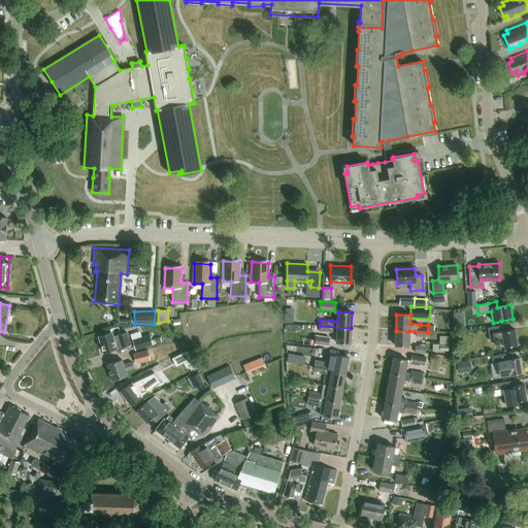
[(350,343),(351,328),(320,326),(319,331),(331,332),(337,332),(336,342),(350,343)]
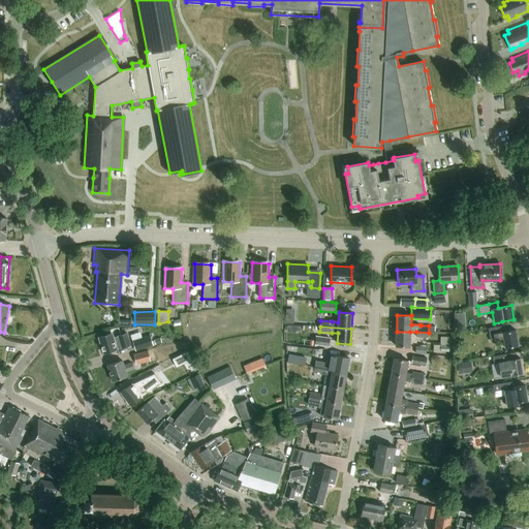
[(516,330),(503,332),(502,327),(494,328),(487,329),(489,340),(504,338),(505,348),(518,346),(516,330)]
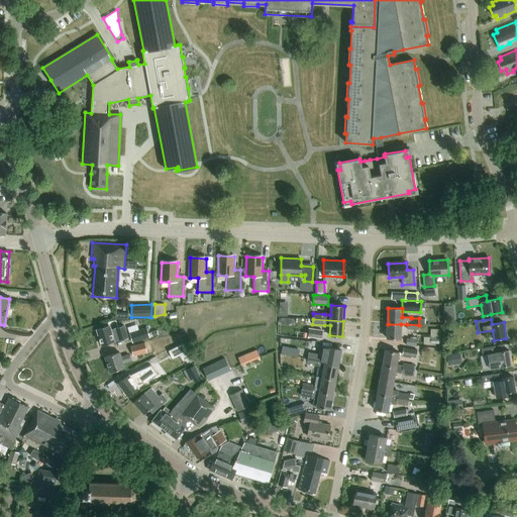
[(401,338),(401,324),(388,324),(387,337),(401,338)]
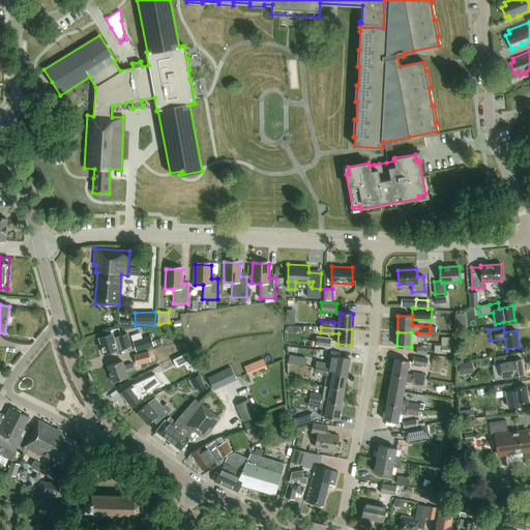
[(127,333),(113,337),(112,334),(99,337),(105,354),(131,346),(127,333)]
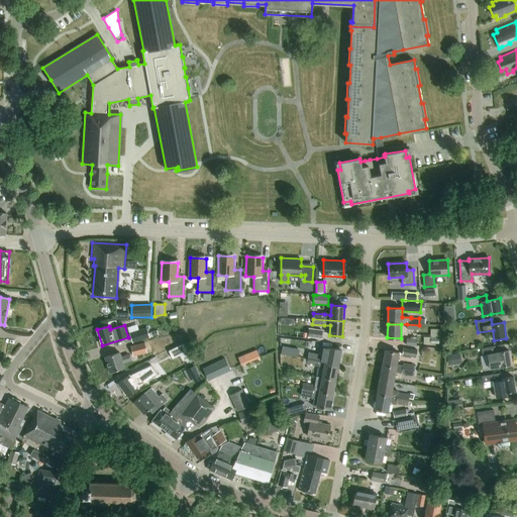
[(132,343),(150,337),(147,328),(129,333),(132,343)]
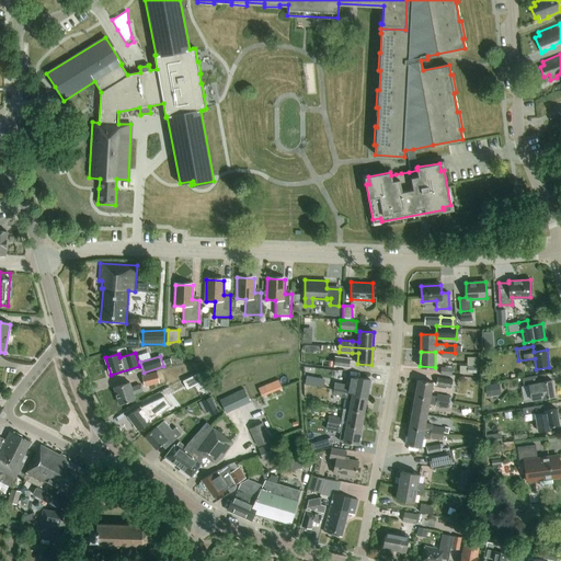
[(336,357),(335,365),(350,367),(351,358),(336,357)]
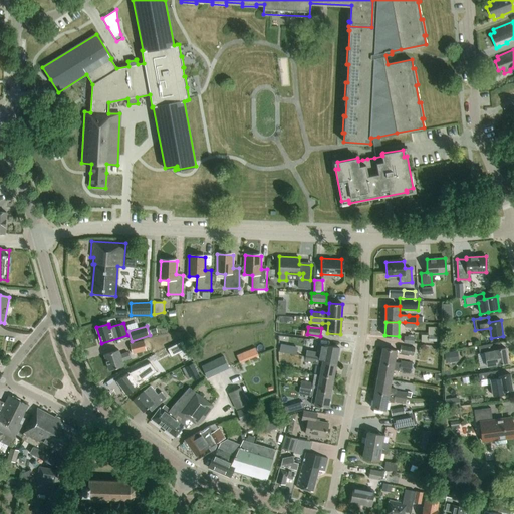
[(414,344),(415,337),(405,336),(404,343),(414,344)]
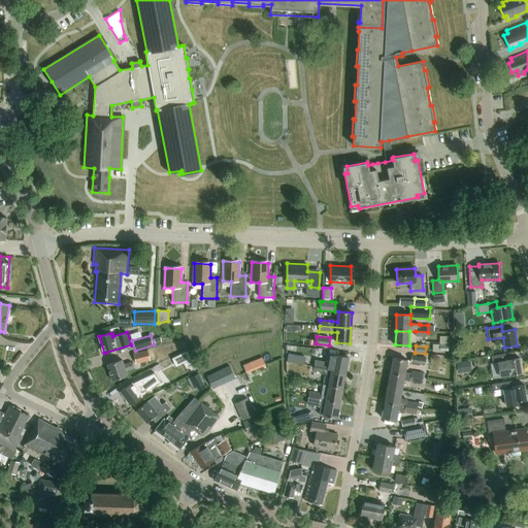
[(316,357),(328,360),(330,350),(318,347),(316,357)]
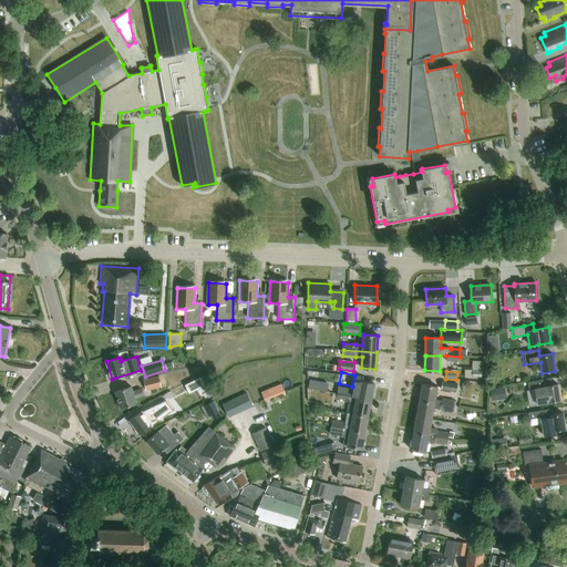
[(145,391),(161,387),(158,377),(143,380),(145,391)]
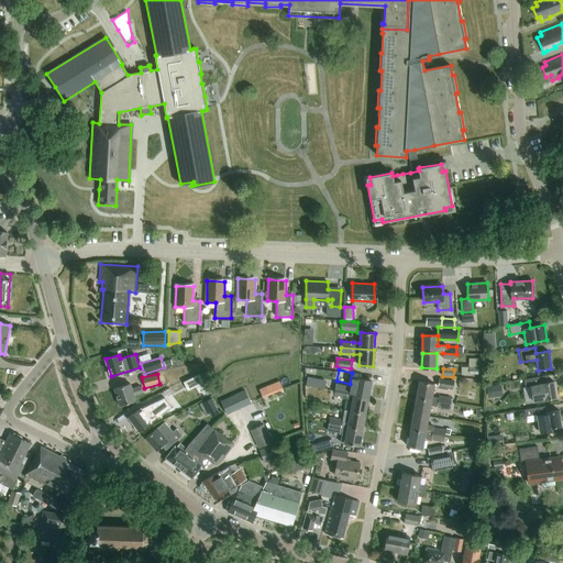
[(184,382),(187,390),(203,383),(199,374),(184,382)]
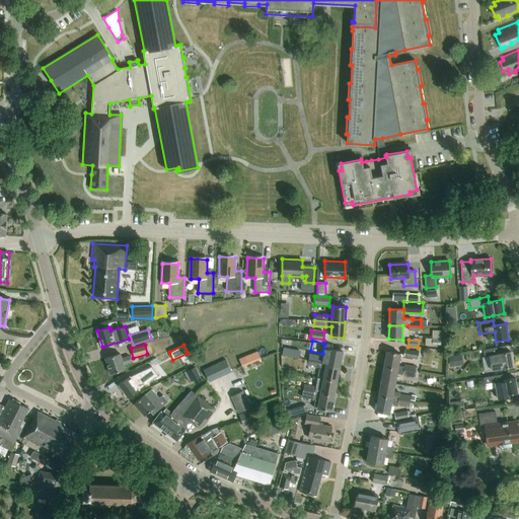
[(489,356),(492,369),(492,370),(502,368),(513,367),(510,352),(505,352),(504,346),(483,350),(484,357),(489,356)]
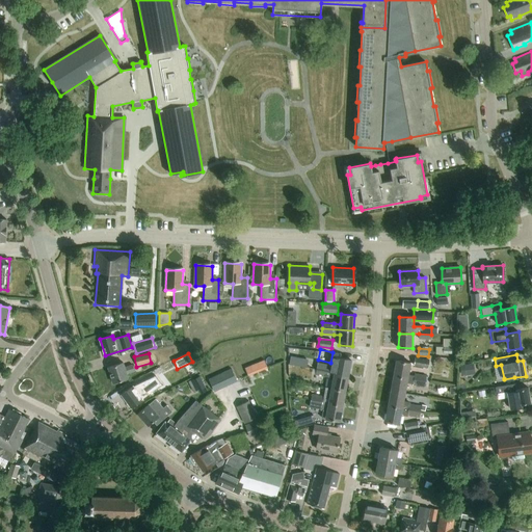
[(335,372),(348,375),(351,361),(338,357),(335,372)]
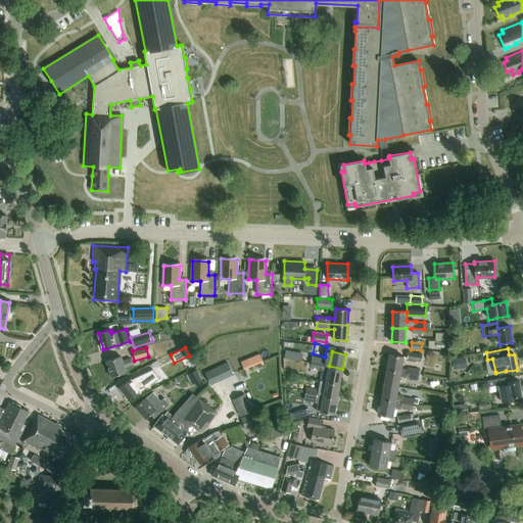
[(421,362),(422,354),(408,351),(407,359),(421,362)]
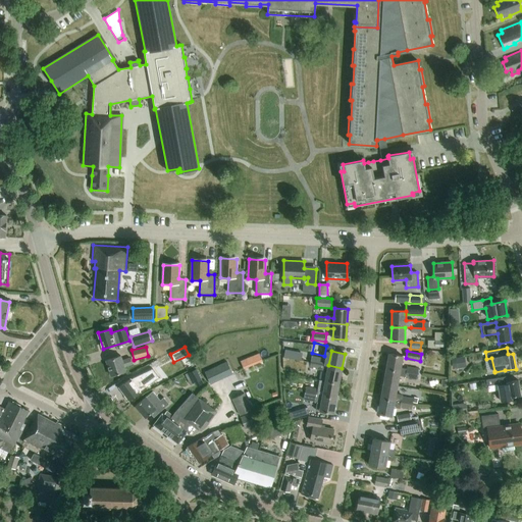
[(294,352),(293,359),(301,361),(302,353),(294,352)]
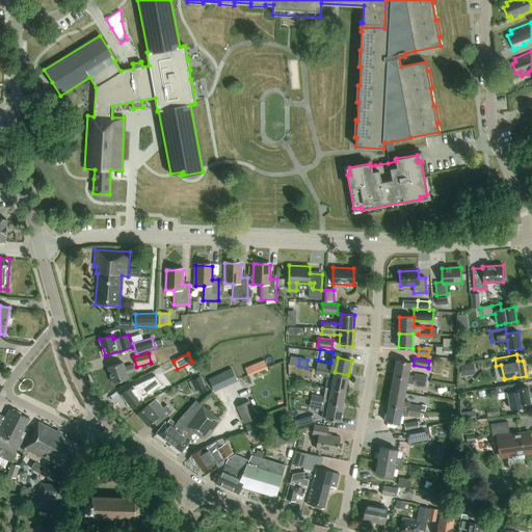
[(414,379),(415,375),(408,374),(410,363),(397,361),(394,376),(414,379)]
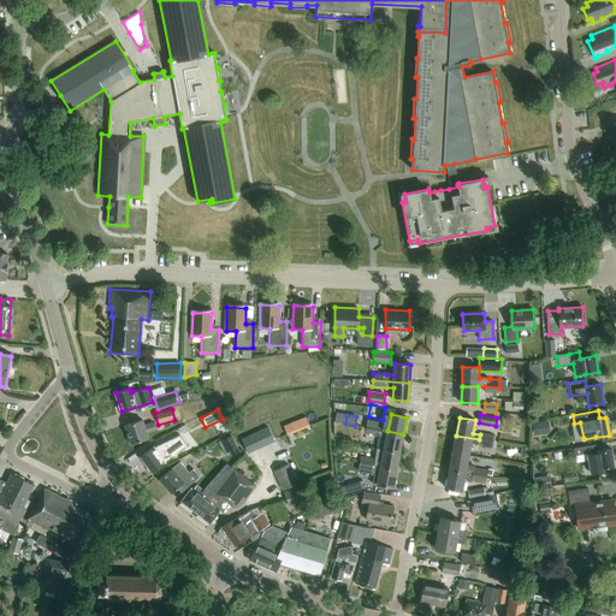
[(146,433),(155,430),(153,422),(143,425),(142,420),(125,426),(130,444),(147,438),(146,433)]
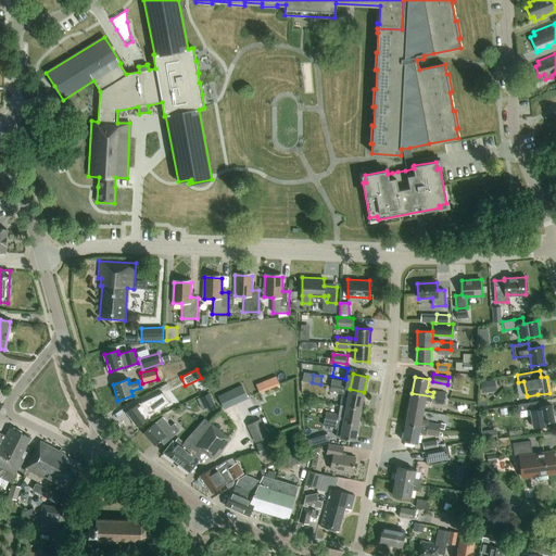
[(495,391),(493,379),(483,380),(484,392),(495,391)]
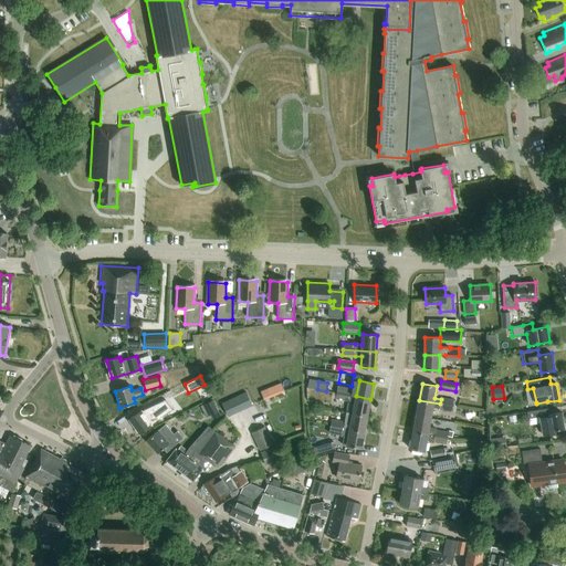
[(251,406),(244,392),(221,402),(227,417),(251,406)]
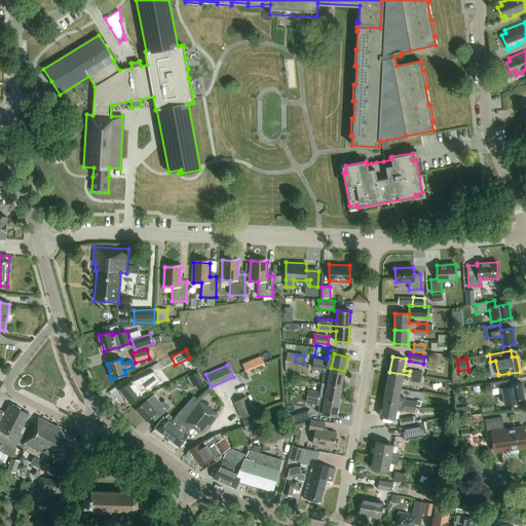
[(331,368),(325,367),(312,365),(311,371),(324,373),(330,374),(328,384),(341,386),(344,371),(331,368)]
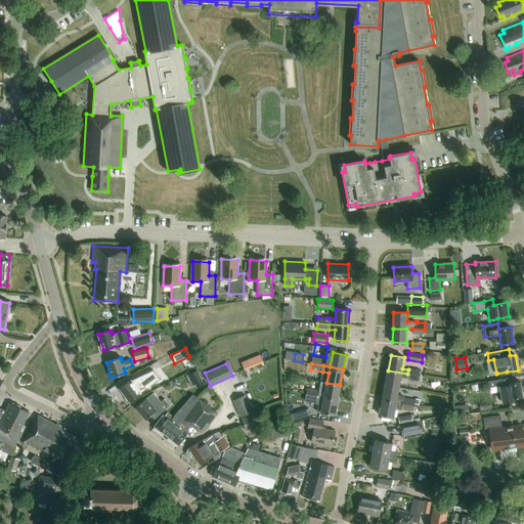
[(151,370),(130,382),(120,389),(129,401),(139,394),(139,393),(158,380),(151,370)]
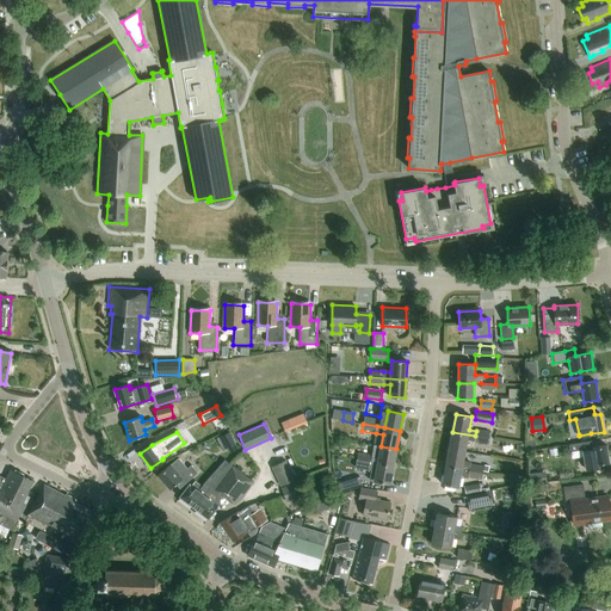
[(238,449),(229,432),(217,438),(223,449),(228,446),(232,452),(238,449)]
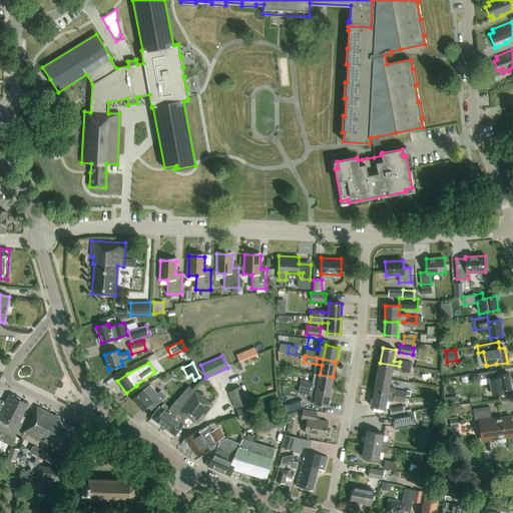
[(410,368),(399,366),(380,363),(377,377),(390,379),(392,369),(398,370),(398,371),(409,373),(410,368)]
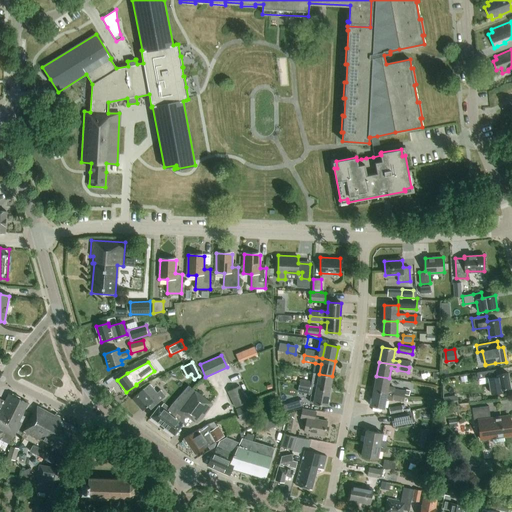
[(497,375),(496,369),(476,372),(477,378),(488,377),(491,393),(502,391),(501,389),(510,388),(508,373),(497,375)]
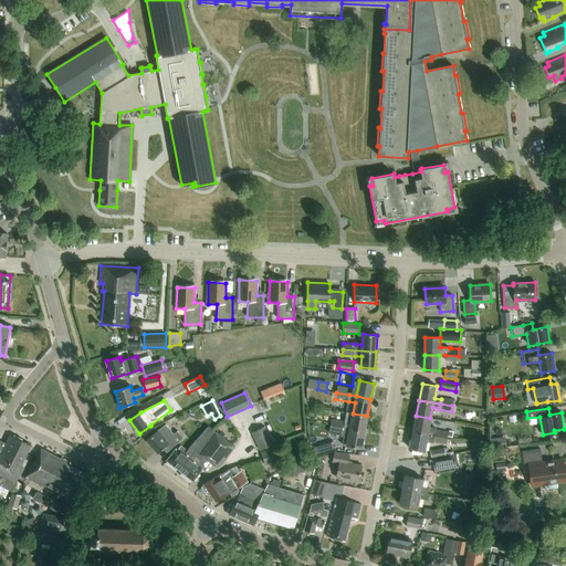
[(364,431),(367,416),(353,413),(350,422),(332,419),(331,426),(349,429),(364,431)]
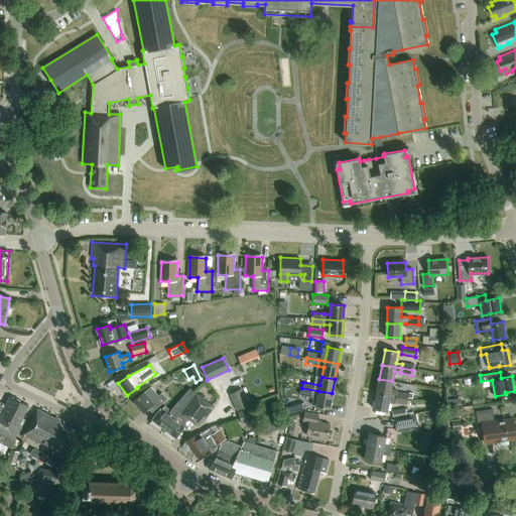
[(391,389),(392,381),(379,379),(377,394),(407,399),(408,394),(397,392),(397,390),(391,389)]
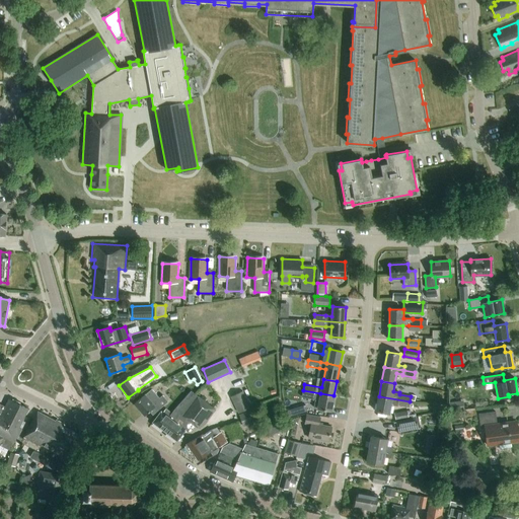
[(151,389),(144,395),(134,404),(144,416),(155,405),(159,410),(168,401),(162,394),(159,397),(151,389)]
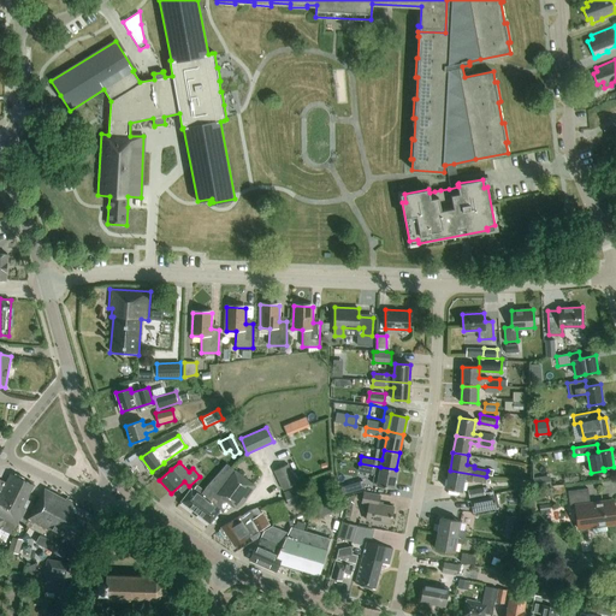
[(380,467),(360,463),(359,469),(372,472),(372,475),(379,477),(377,485),(394,487),(396,469),(380,467)]
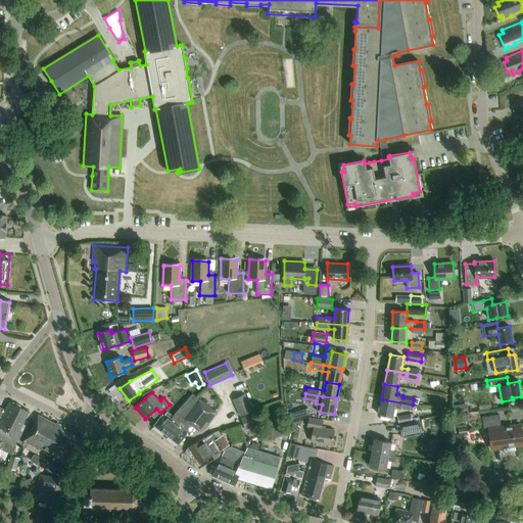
[(192,394),(172,416),(167,412),(164,416),(161,414),(153,425),(178,444),(186,433),(189,435),(194,427),(199,431),(204,429),(217,413),(192,394)]
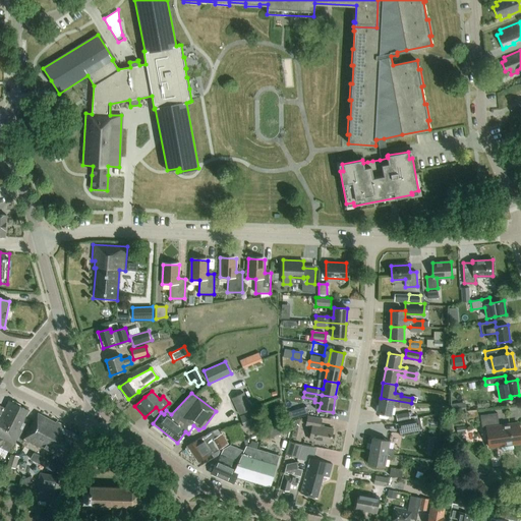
[(251,409),(244,393),(231,398),(239,415),(251,409)]
